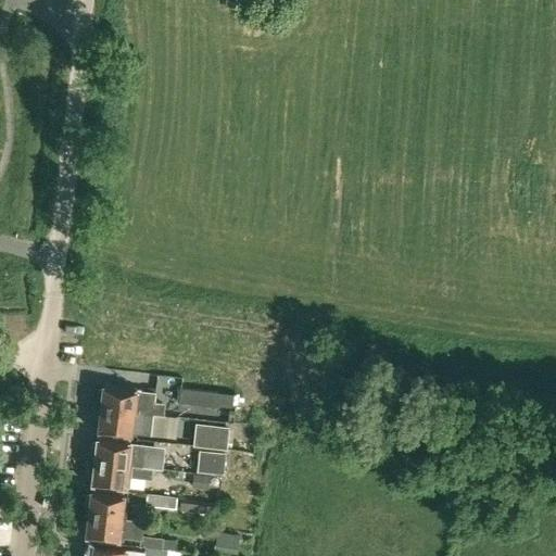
[(136,412),(152,414),(163,415),(164,403),(152,402),(153,391),(123,389),(102,386),(102,389),(99,390),(98,399),(101,401),(100,408),(136,412)]
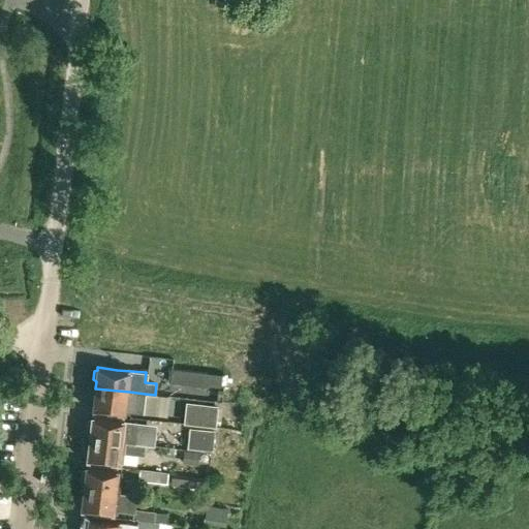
[(169,382),(205,386),(205,384),(219,386),(221,373),(207,371),(207,373),(170,369),(169,382)]
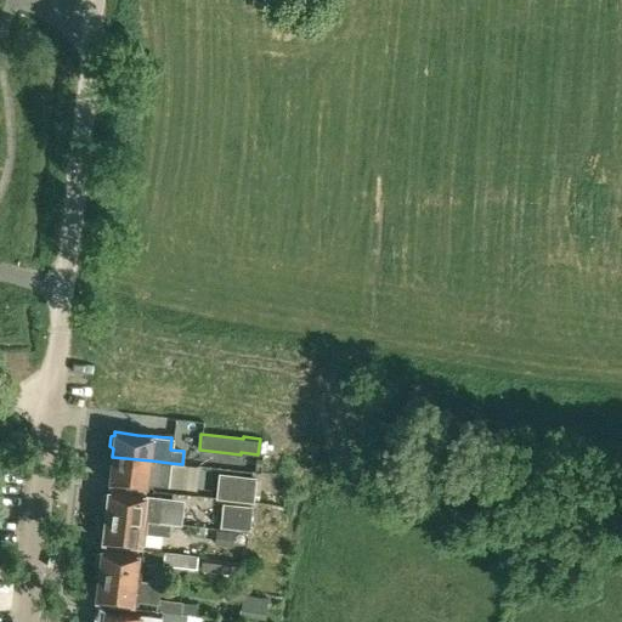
[(170,463),(152,461),(112,457),(111,465),(107,467),(106,476),(109,479),(109,481),(118,482),(150,486),(150,484),(168,485),(170,463)]
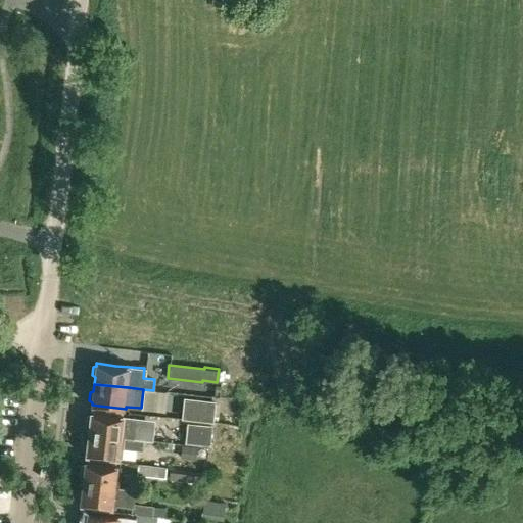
[(214,403),(185,400),(183,420),(211,423),(214,403)]
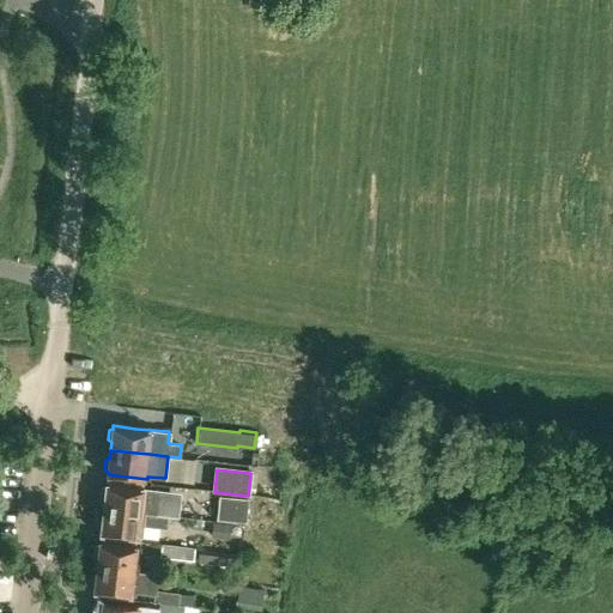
[(162,491),(116,485),(107,484),(105,487),(102,489),(101,498),(104,501),(103,508),(158,515),(162,491)]
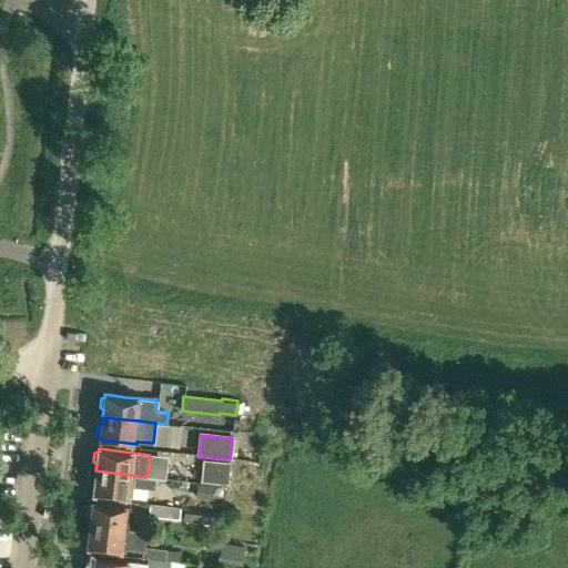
[(230,462),(202,459),(200,482),(227,484),(230,462)]
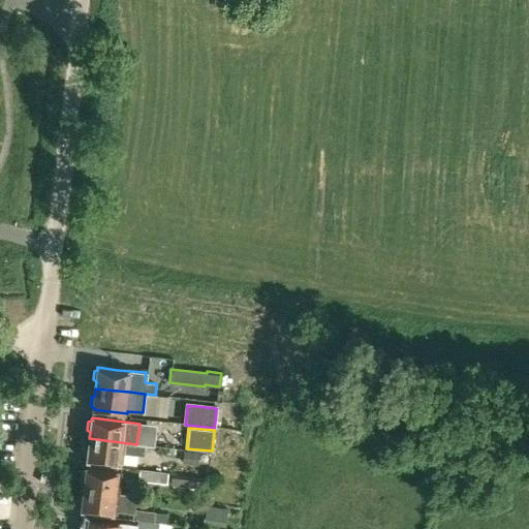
[(136,444),(89,438),(88,445),(85,446),(84,455),(87,457),(87,460),(121,464),(123,454),(144,456),(145,445),(136,444)]
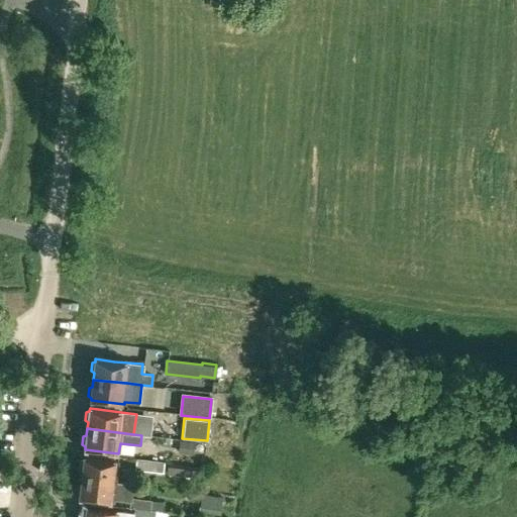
[(193,454),(194,442),(179,440),(178,453),(193,454)]
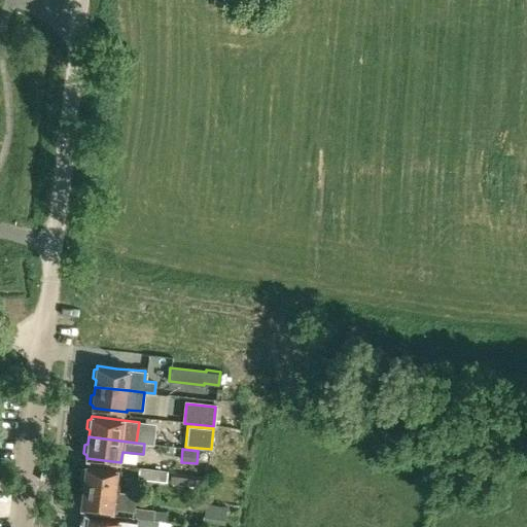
[(83,487),(118,491),(121,470),(85,466),(85,468),(82,470),(81,478),(83,480),(83,487)]
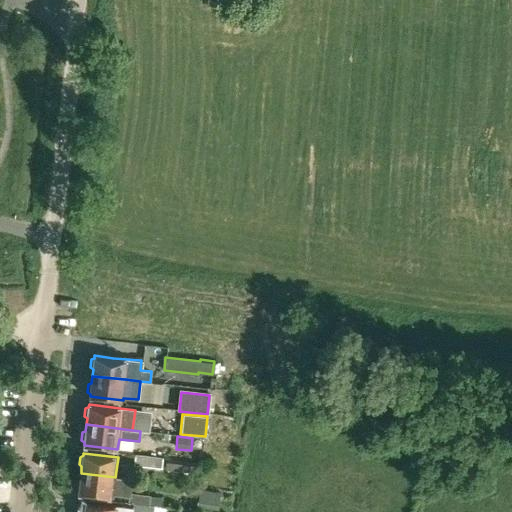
[(162,457),(135,454),(134,465),(161,468),(162,457)]
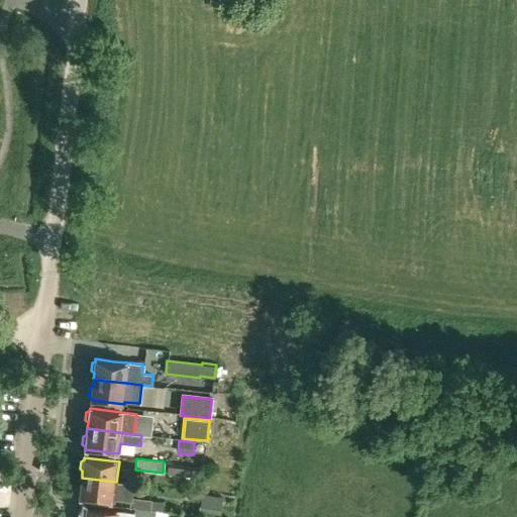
[(199,468),(167,463),(166,474),(169,474),(169,476),(174,477),(174,475),(183,476),(183,478),(195,479),(195,477),(198,477),(199,468)]
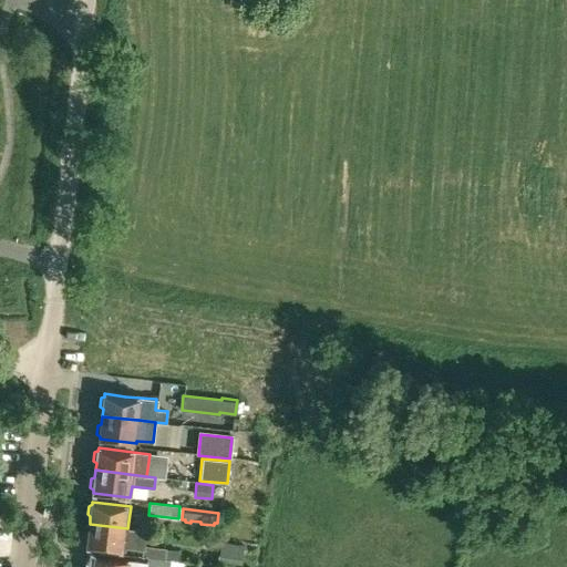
[(125,552),(125,548),(142,550),(141,557),(147,558),(171,560),(178,560),(179,550),(144,547),(144,542),(145,529),(127,528),(90,524),(89,532),(85,533),(84,542),(86,544),(86,546),(95,547),(125,552)]
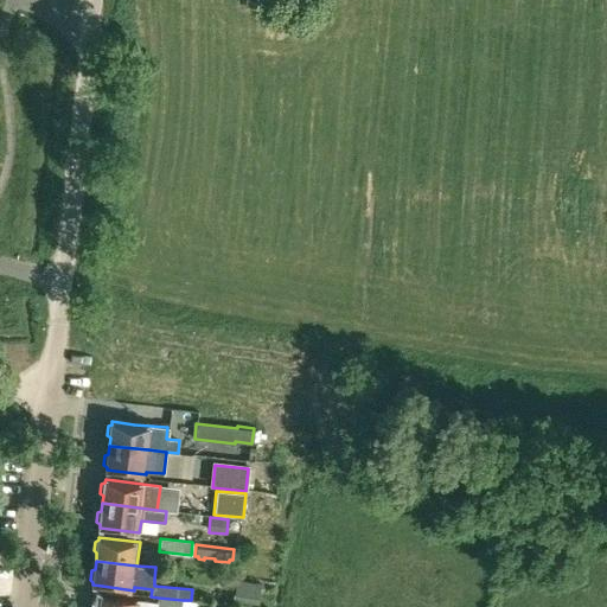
[(196,606),(196,605),(181,604),(183,600),(158,598),(158,601),(101,595),(101,599),(97,600),(96,606),(196,606)]
